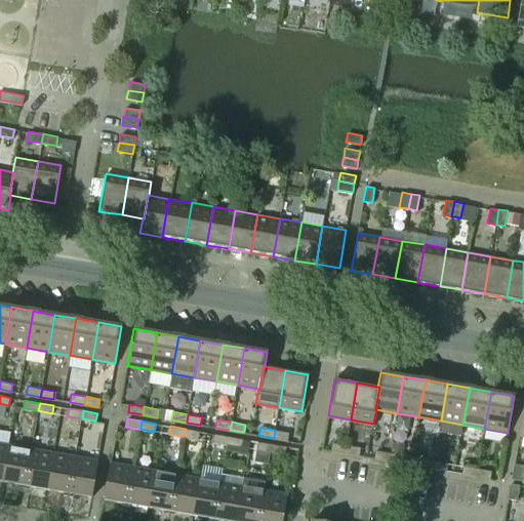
[(198,439),(199,431),(186,429),(184,436),(198,439)]
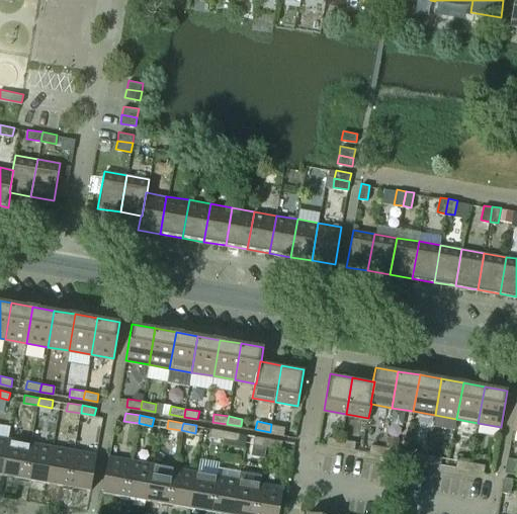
[(283,434),(285,426),(271,424),(270,432),(283,434)]
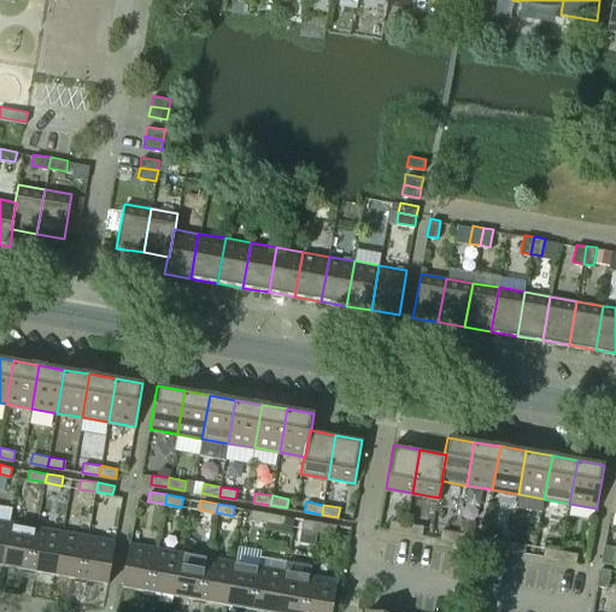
[(269,512),(252,510),(250,518),(268,522),(269,512)]
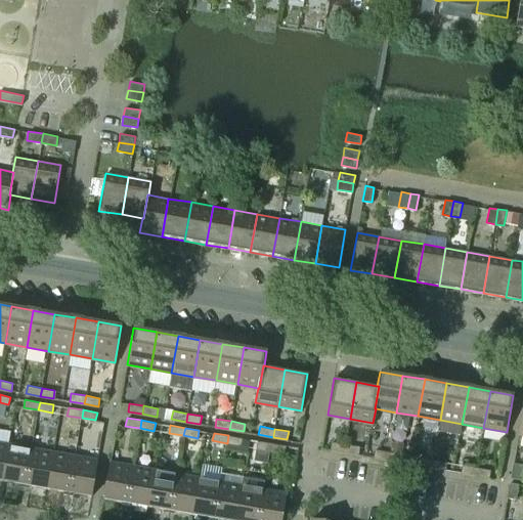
[(241,445),(243,438),(228,435),(227,443),(241,445)]
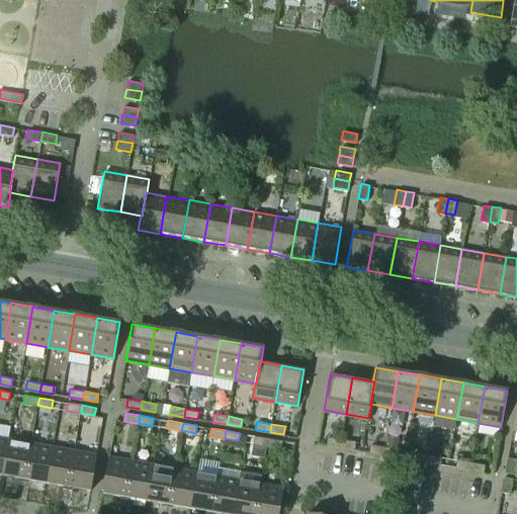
[(0,474),(3,475),(9,438),(0,435),(0,474)]
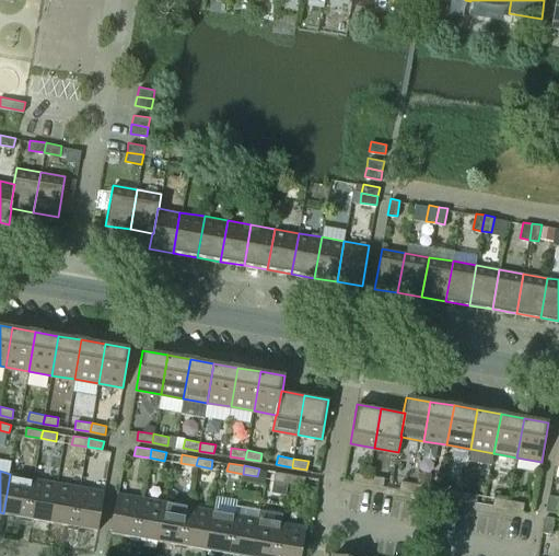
[(289,483),(291,474),(275,471),(274,479),(289,483)]
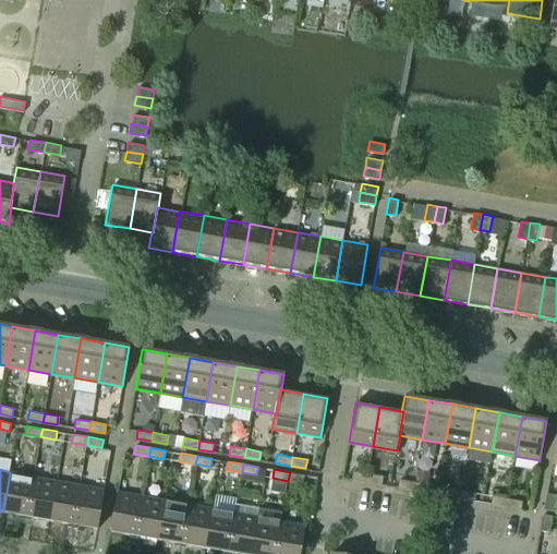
[(367,481),(368,472),(353,470),(351,479),(367,481)]
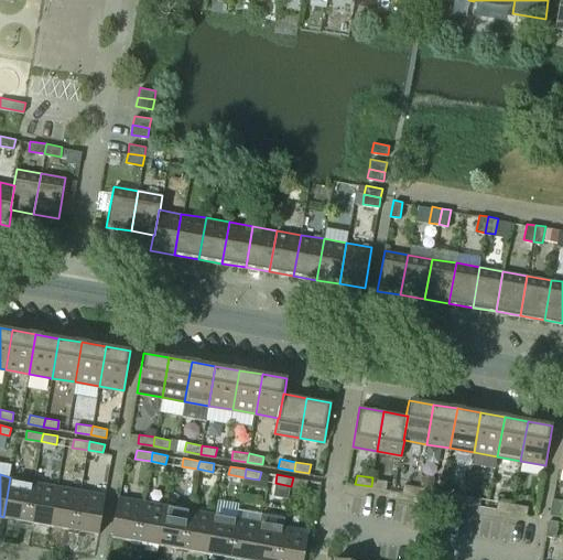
[(26,520),(33,481),(10,477),(3,517),(26,520)]
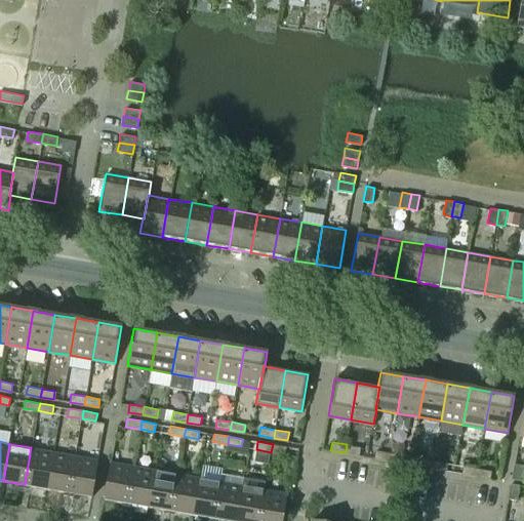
[(285,454),(286,446),(273,444),(271,452),(285,454)]
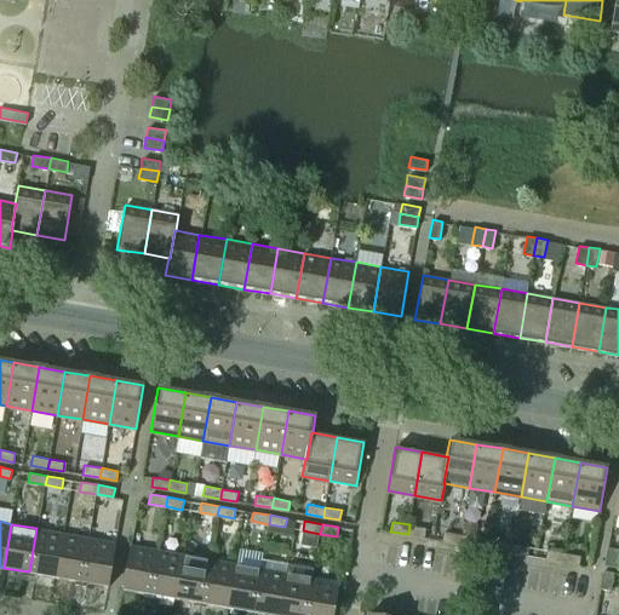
[(424,538),(427,528),(410,524),(408,534),(424,538)]
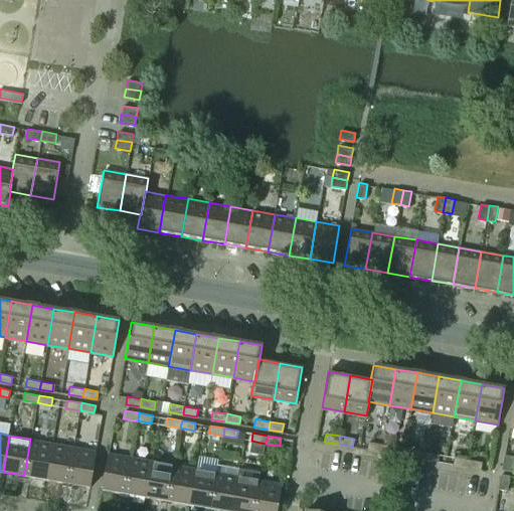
[(45,479),(52,443),(30,439),(24,475),(45,479)]
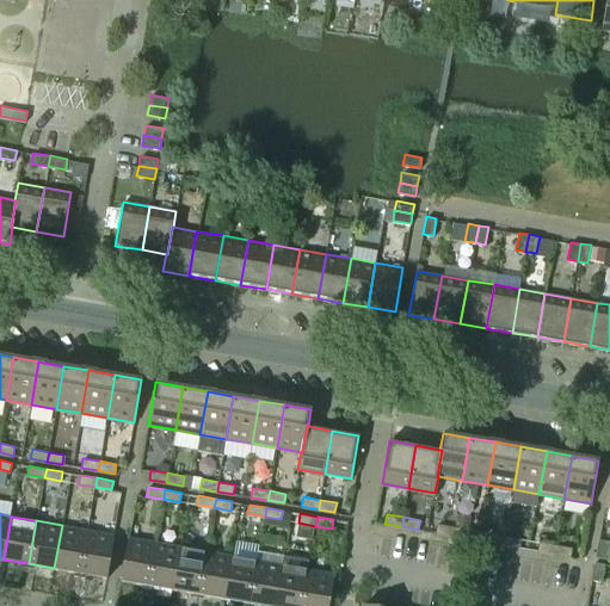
[(453,536),(455,526),(437,524),(436,532),(453,536)]
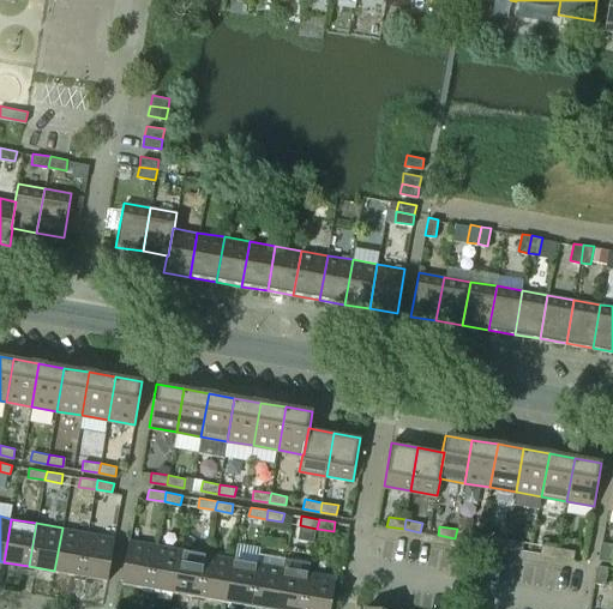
[(80,576),(88,532),(62,528),(54,571),(80,576)]
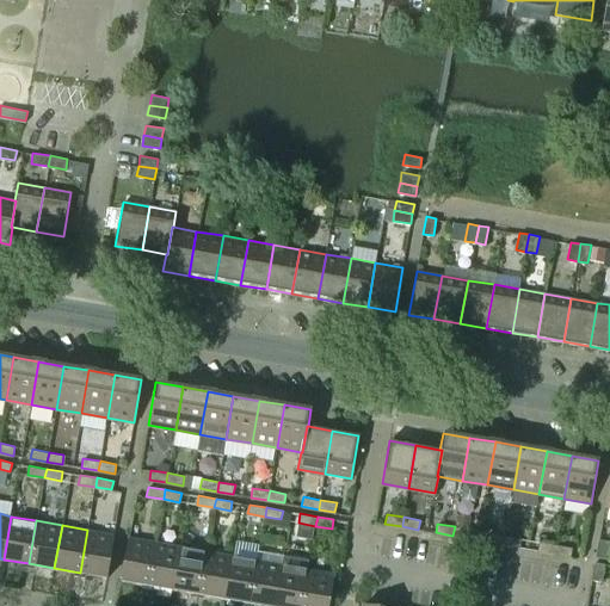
[(469,538),(470,530),(455,526),(453,536),(469,538)]
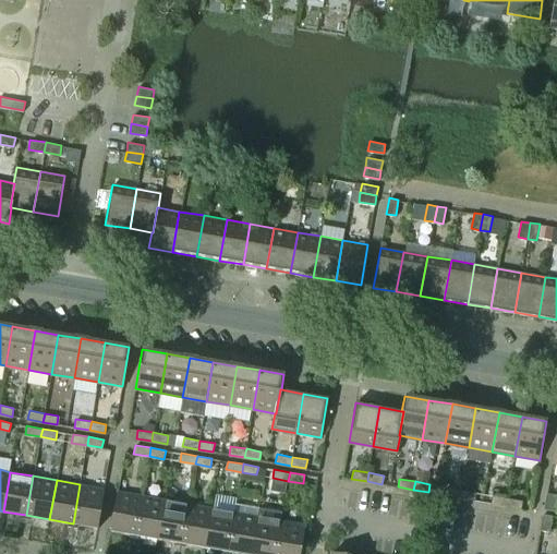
[(97,528),(104,489),(80,484),(73,524),(97,528)]
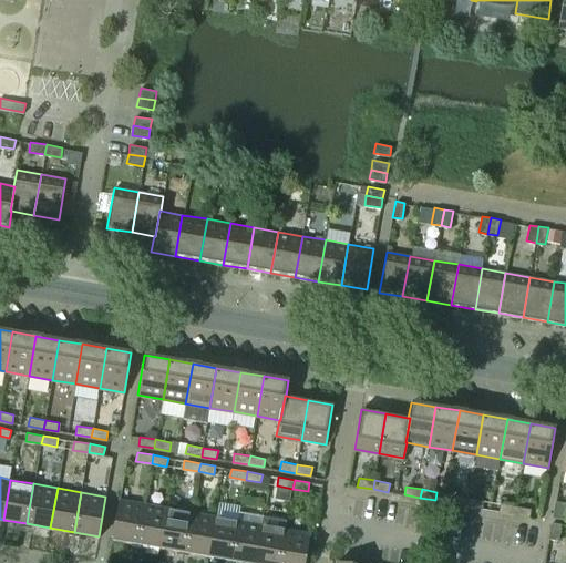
[(467,507),(469,498),(453,494),(451,503),(467,507)]
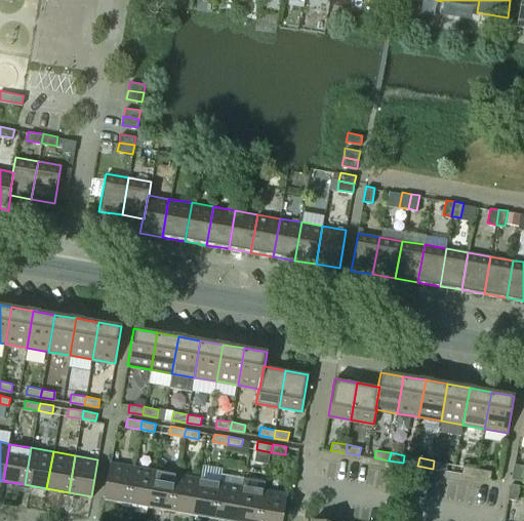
[(446,471),(448,463),(434,461),(433,469),(446,471)]
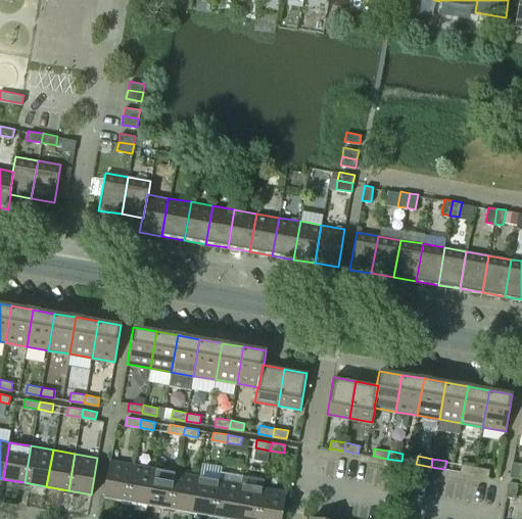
[(127,501),(133,464),(109,460),(103,497),(127,501)]
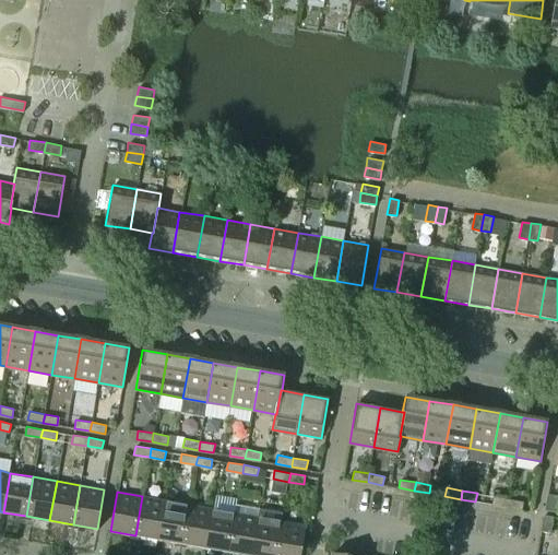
[(555,510),(557,495),(548,493),(545,509),(555,510)]
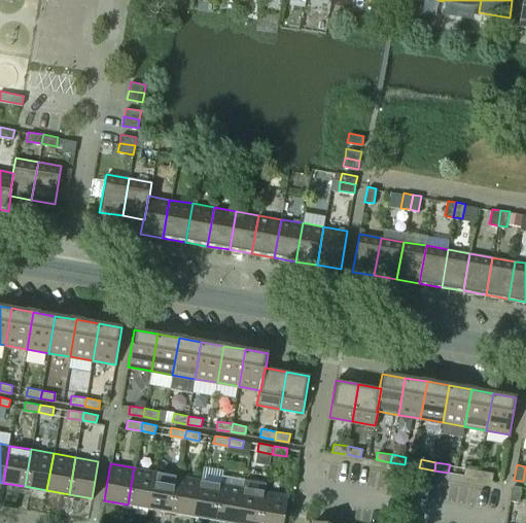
[(149,509),(155,472),(134,467),(128,504),(149,509)]
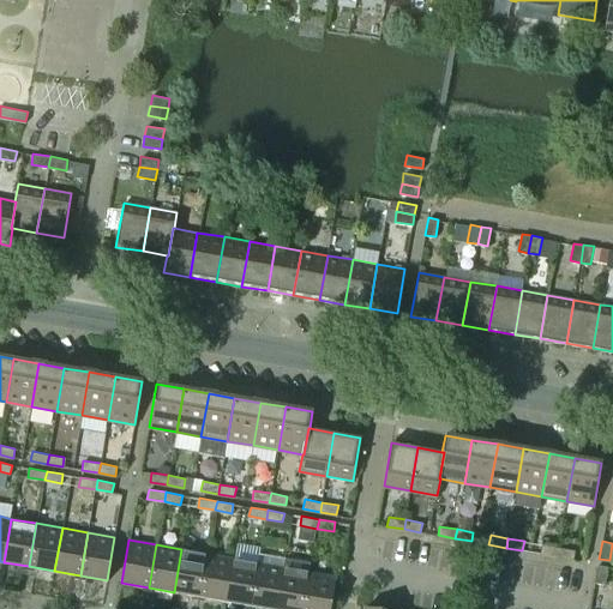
[(557,556),(559,547),(542,544),(540,554),(557,556)]
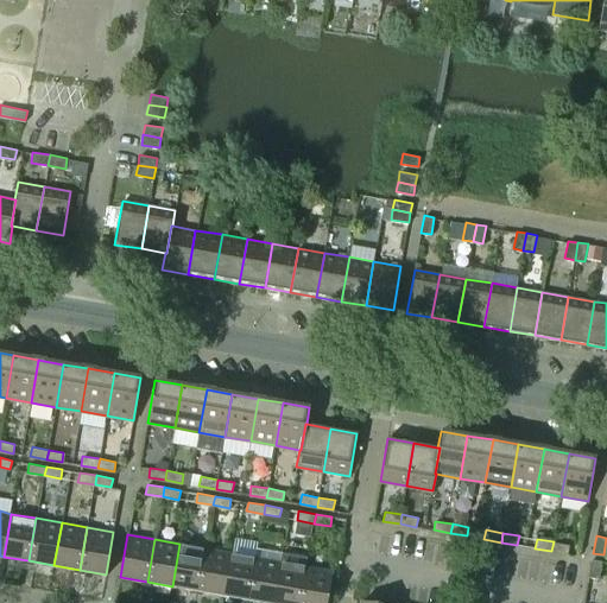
[(568,554),(569,545),(554,541),(551,551),(568,554)]
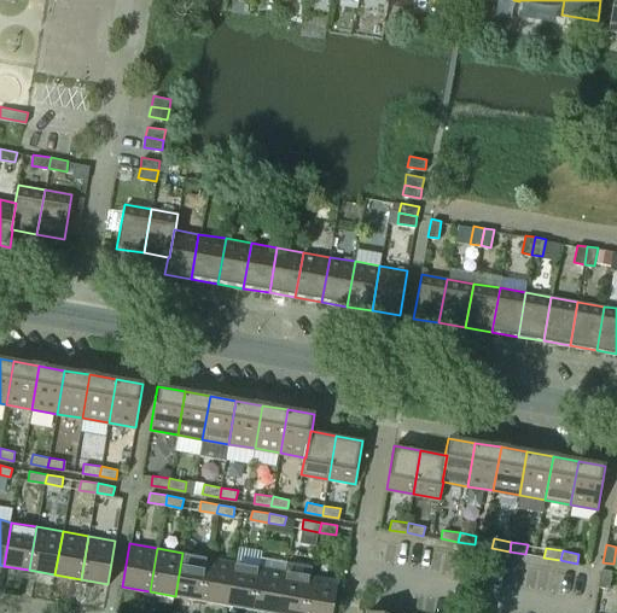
[(201,600),(209,558),(182,553),(175,596),(201,600)]
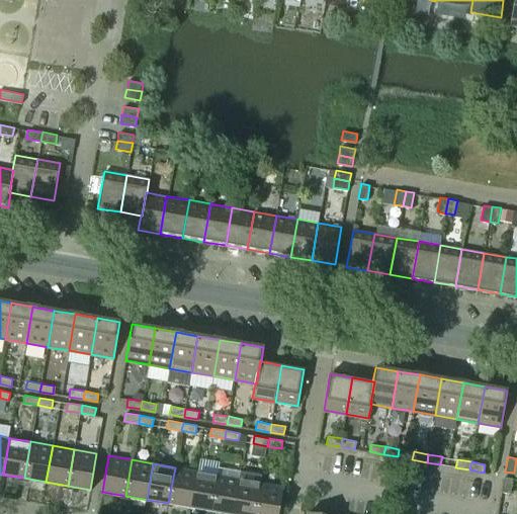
[(189,507),(196,470),(175,467),(168,503),(189,507)]
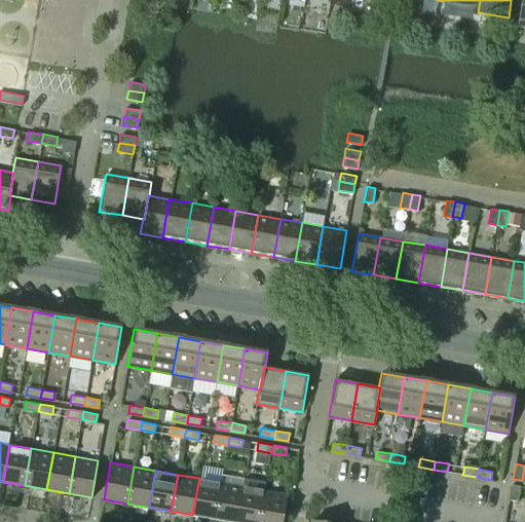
[(215,519),(221,482),(199,478),(192,515),(215,519)]
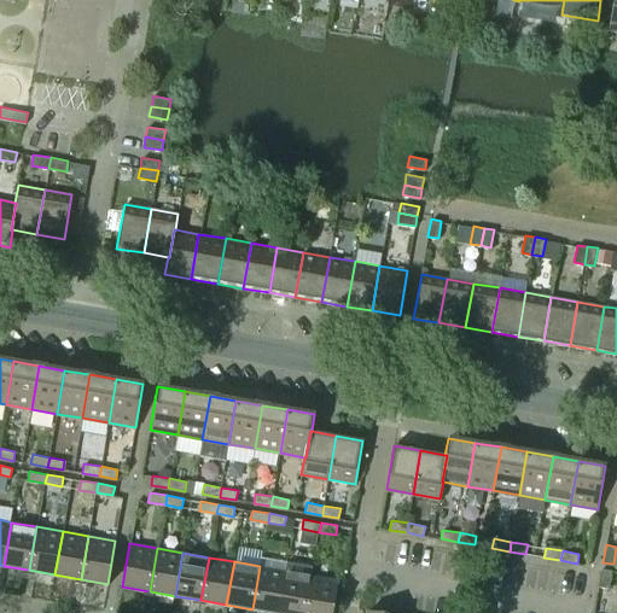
[(272,612),(277,612),(285,571),(260,566),(252,609),(272,612)]
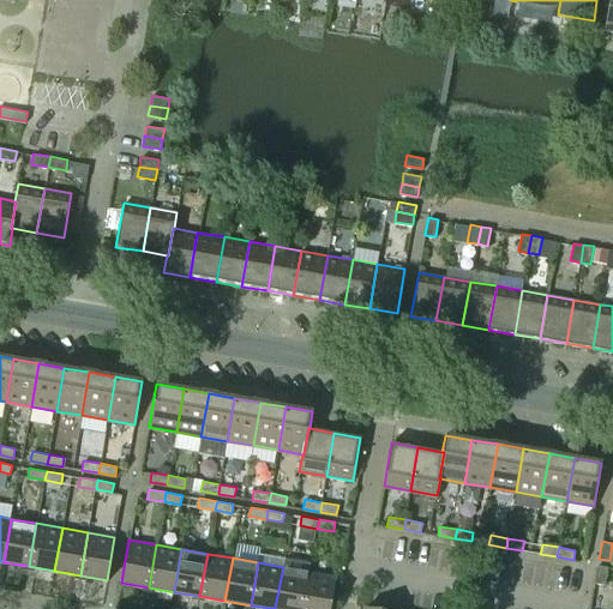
[(605,584),(608,566),(598,565),(595,582),(605,584)]
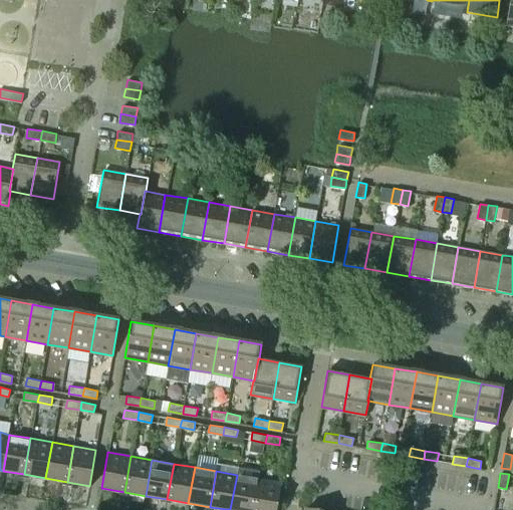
[(253,509),(259,479),(237,475),(230,509),(253,509)]
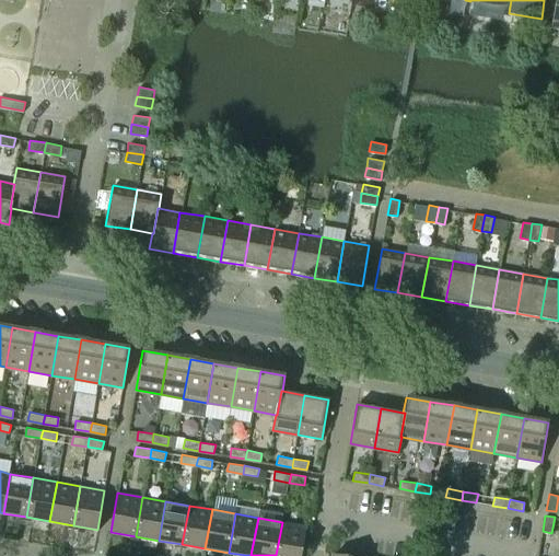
[(300,555),(306,525),(282,522),(276,555),(300,555)]
